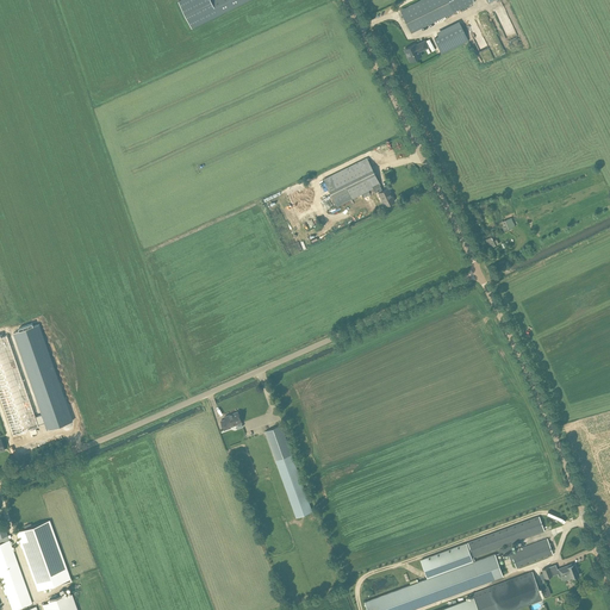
[(219,16),(211,0),(182,0),(179,2),(192,29),(219,16)]
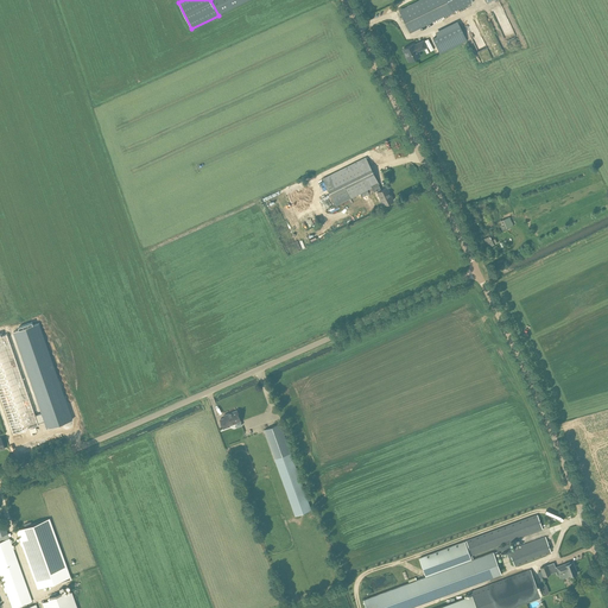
[(210,0),(219,16),(248,0),(210,0)]
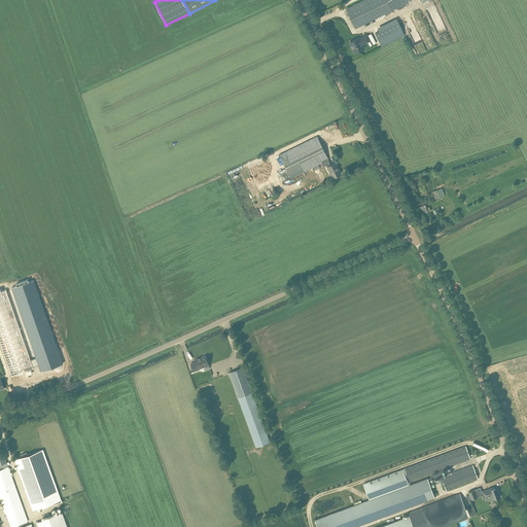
[(409,2),(408,0),(363,0),(346,9),(355,28),(409,2)]
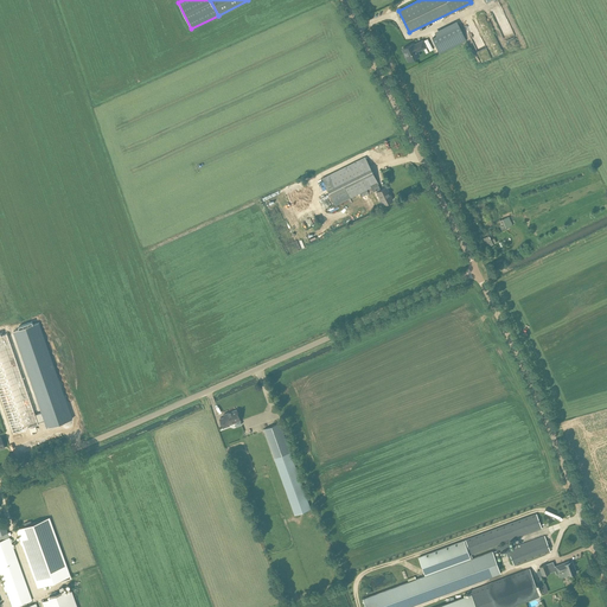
[(466,40),(459,25),(432,38),(440,53),(466,40)]
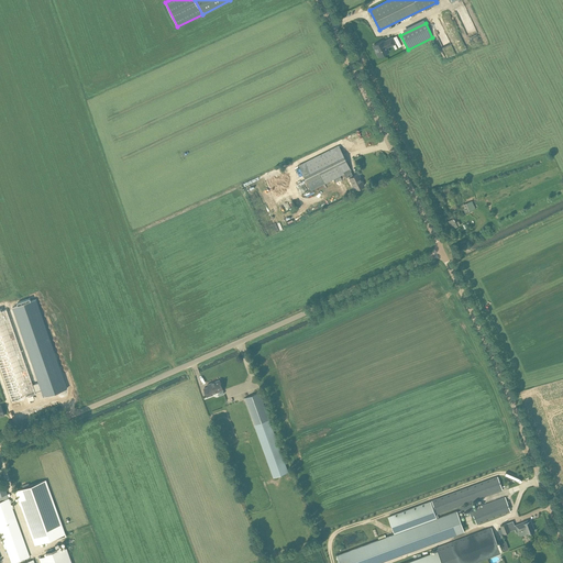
[(374,45),(373,45),(376,52),(378,57),(384,54),(388,52),(386,48),(395,44),(392,37),(384,42),(384,40),(374,45)]
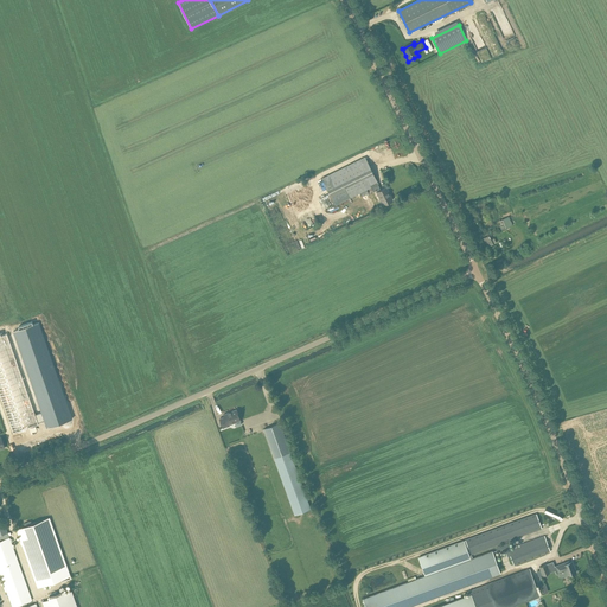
[(371,187),(378,184),(365,158),(323,178),(336,205),(371,187)]
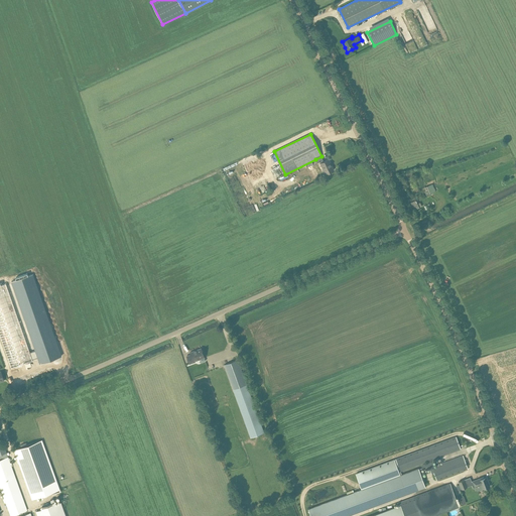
[(321,156),(315,159),(317,163),(319,161),(320,163),(326,174),(334,170),(332,166),(331,166),(330,163),(330,162),(329,159),(324,161),(321,156)]
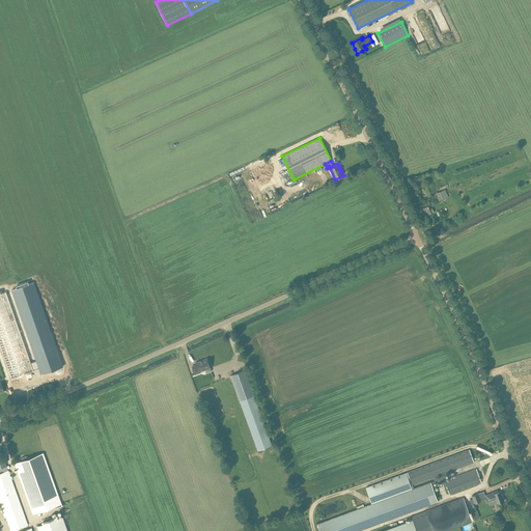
[(445,190),(435,193),(439,201),(448,197),(445,190)]
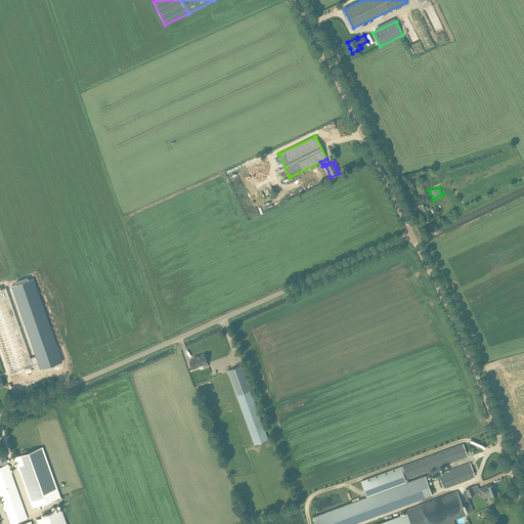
[(427,210),(424,203),(417,206),(421,213),(427,210)]
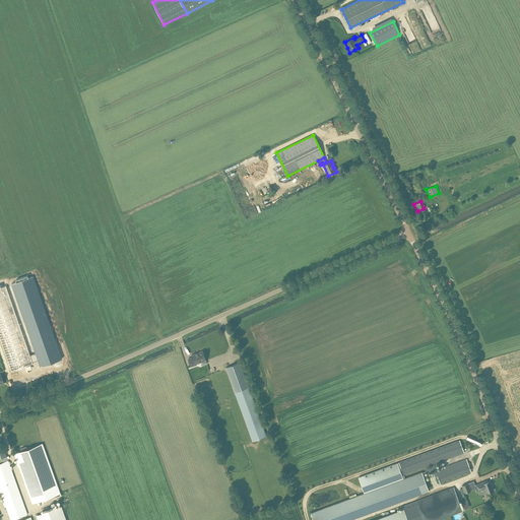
[(0,341),(10,371),(31,364),(31,363),(37,361),(39,367),(61,359),(31,277),(26,278),(26,276),(25,276),(14,280),(15,282),(10,284),(34,353),(29,355),(5,286),(0,287),(0,341)]
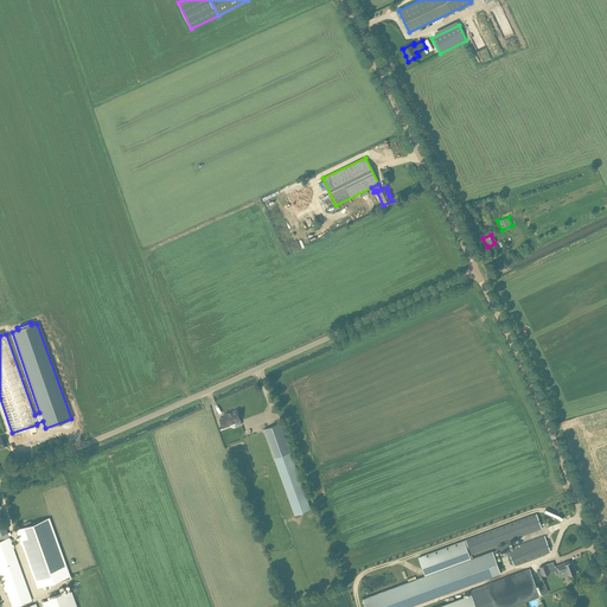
[(224,417),(219,419),(222,425),(223,428),(229,426),(229,425),(235,422),(236,427),(242,425),(241,421),(240,420),(241,420),(238,414),(238,413),(237,413),(236,410),(223,415),(224,417)]
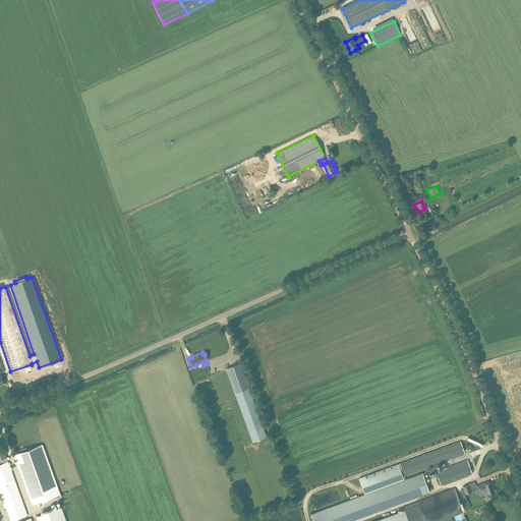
[(240,363),(226,368),(235,393),(253,442),(267,438),(248,388),(240,363)]
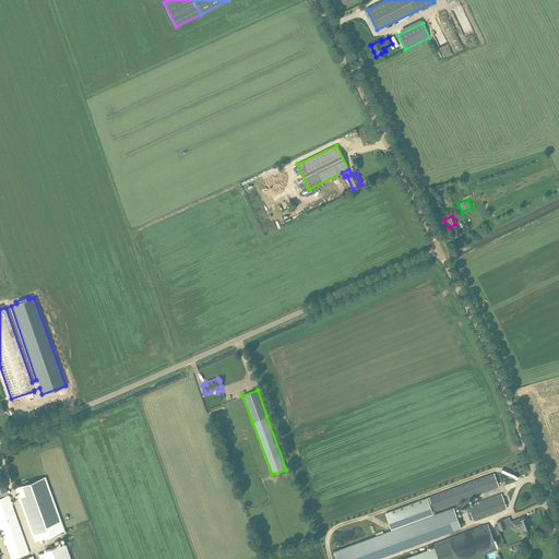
[(489,475),(429,497),(433,511),(463,500),(463,502),(458,504),(460,508),(464,506),(467,514),(471,513),(473,521),(501,510),(507,508),(501,494),(496,496),(470,506),(467,499),(494,489),(499,487),(494,473),(489,475)]
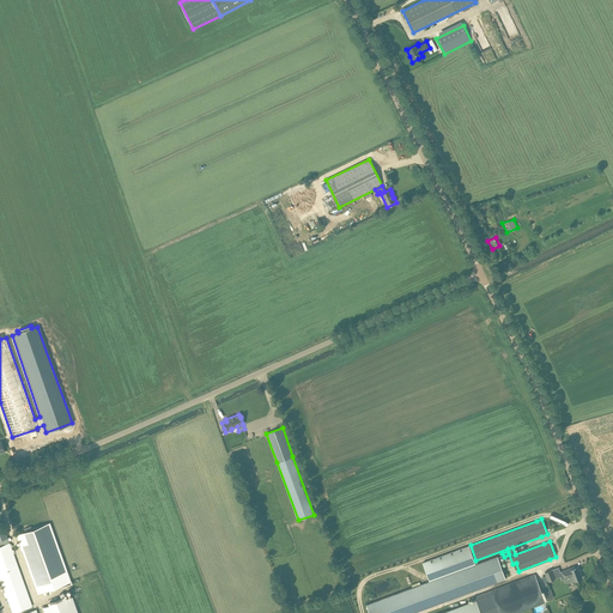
[(50,523),(17,534),(38,593),(71,581),(50,523)]
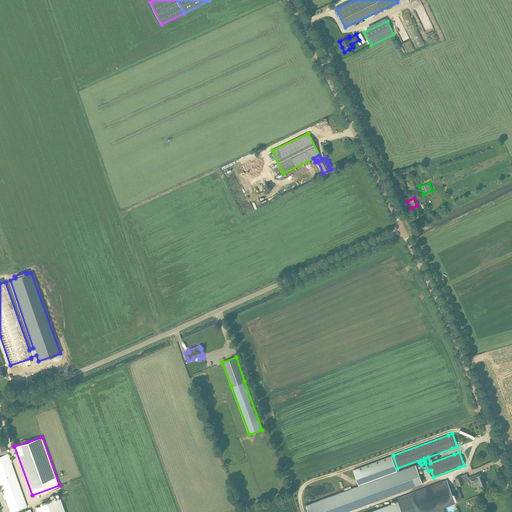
[(0,481),(8,504),(11,511),(27,506),(24,499),(9,457),(8,455),(7,452),(6,449),(6,447),(3,441),(0,442),(0,481)]
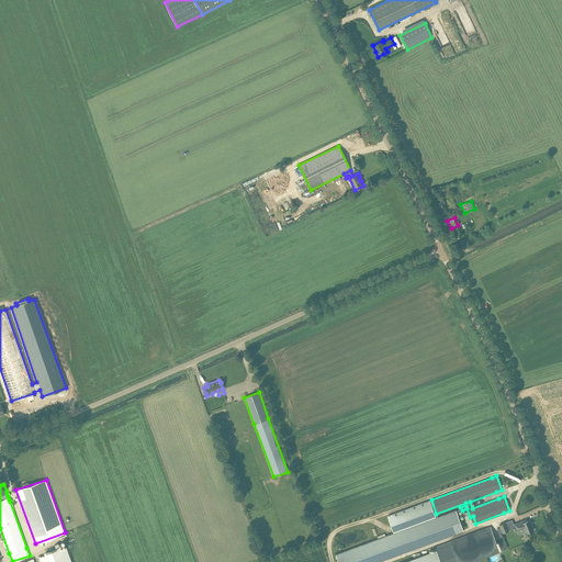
[(431,499),(388,516),(393,532),(438,517),(436,514),(431,499)]
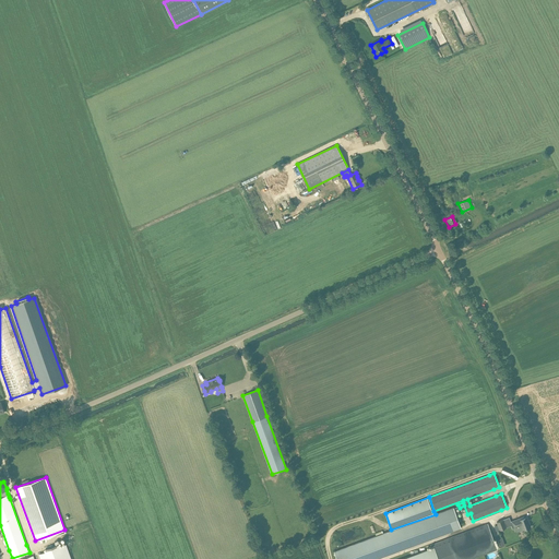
[(391,530),(334,551),(336,558),(378,558),(461,528),(453,507),(436,514),(391,530)]
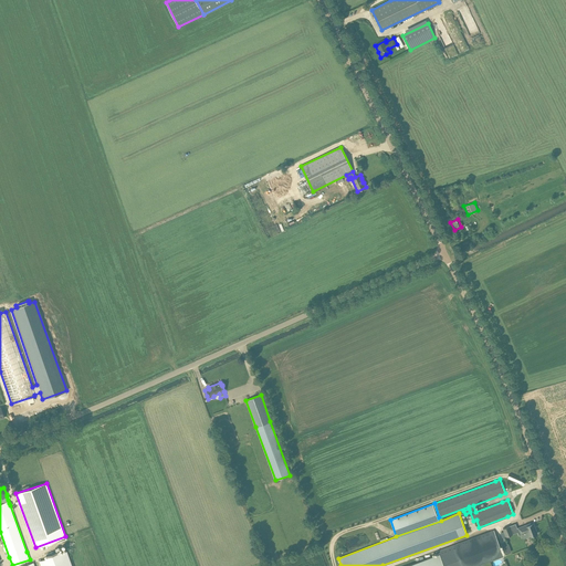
[(531,523),(519,527),(521,534),(522,537),(524,538),(530,536),(537,533),(533,523),(531,524),(531,523)]
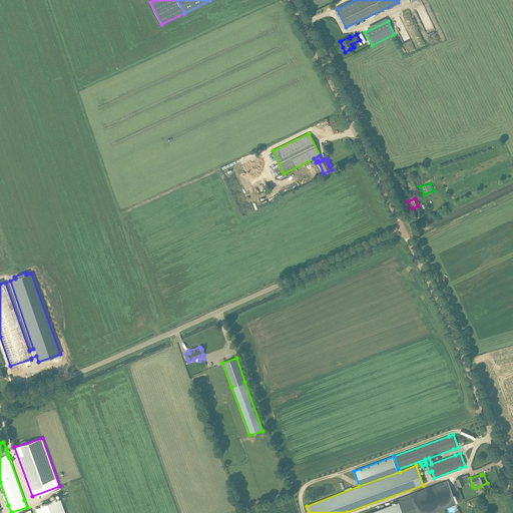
[(461,476),(455,478),(458,486),(464,484),(461,476)]
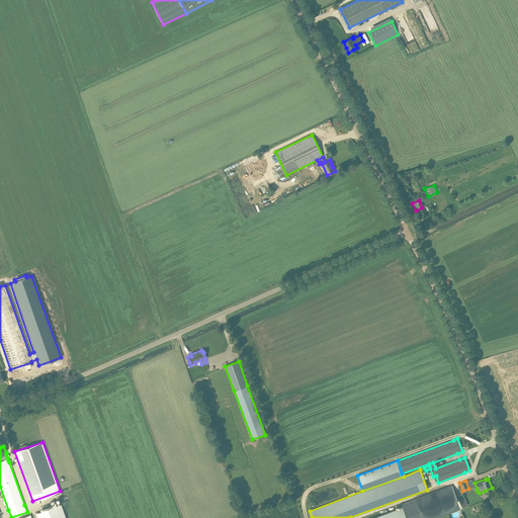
[(400,508),(371,517),(436,517),(460,509),(452,485),(399,505),(400,508)]
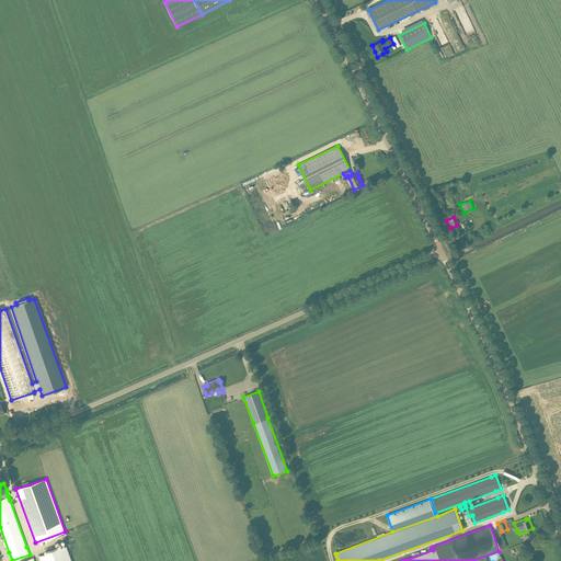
[(45,554),(39,556),(41,560),(70,560),(66,547),(60,549),(58,542),(55,544),(56,547),(44,551),(45,554)]
